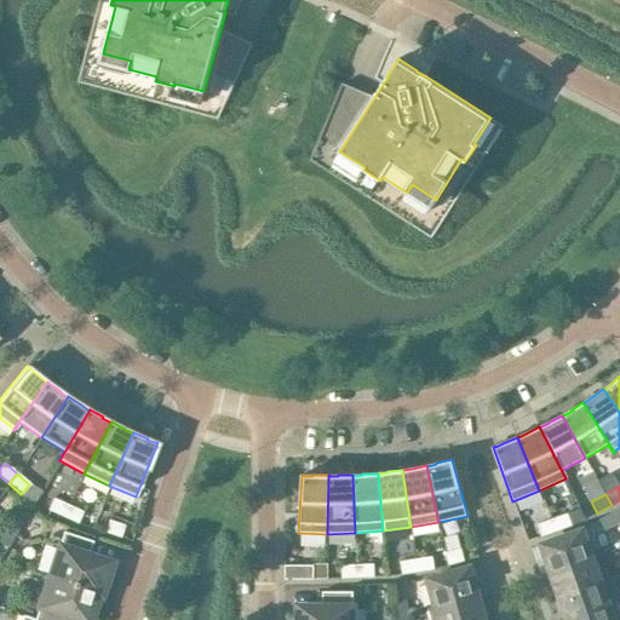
[(62,517),(67,505),(52,498),(47,510),(62,517)]
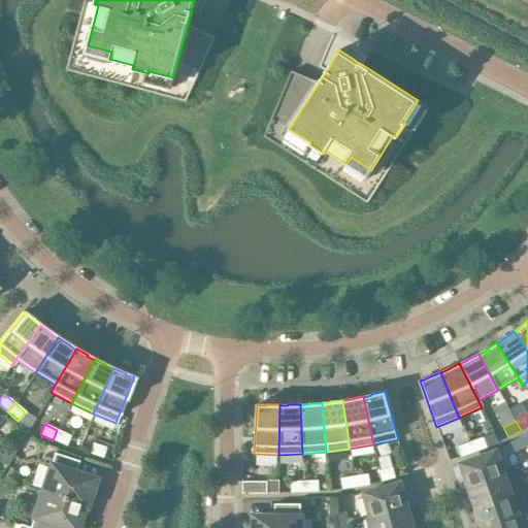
[(57,430),(53,440),(65,446),(70,436),(57,430)]
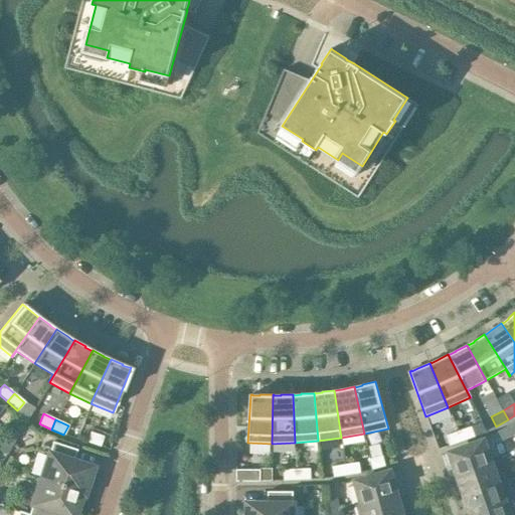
[(502,441),(514,434),(509,425),(498,432),(502,441)]
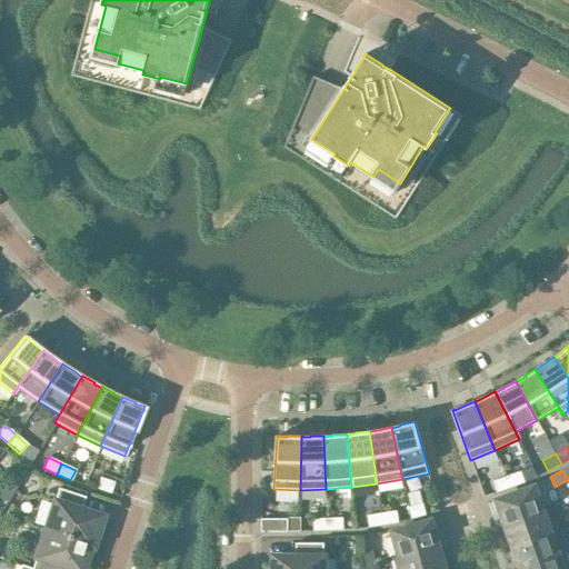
[(507,476),(510,488),(525,482),(520,471),(507,476)]
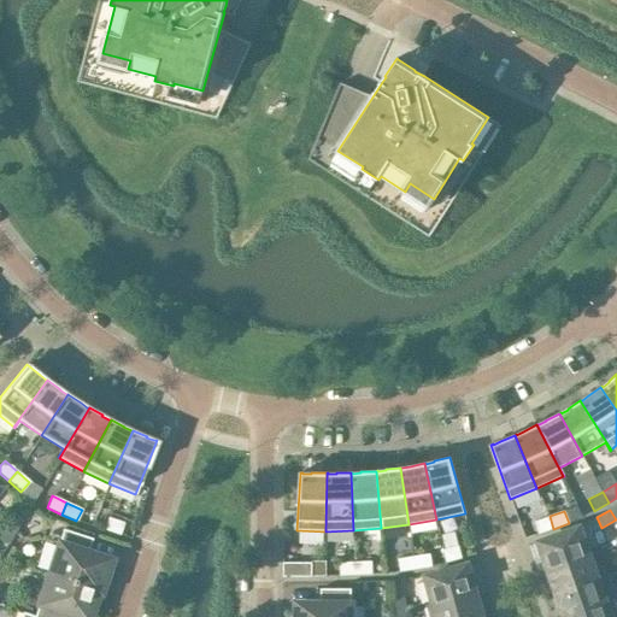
[(13,513),(6,526),(15,532),(23,518),(13,513)]
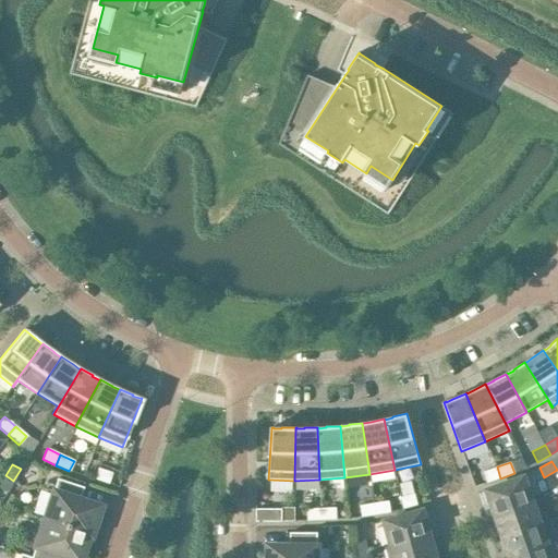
[(487,483),(500,478),(497,466),(483,472),(487,483)]
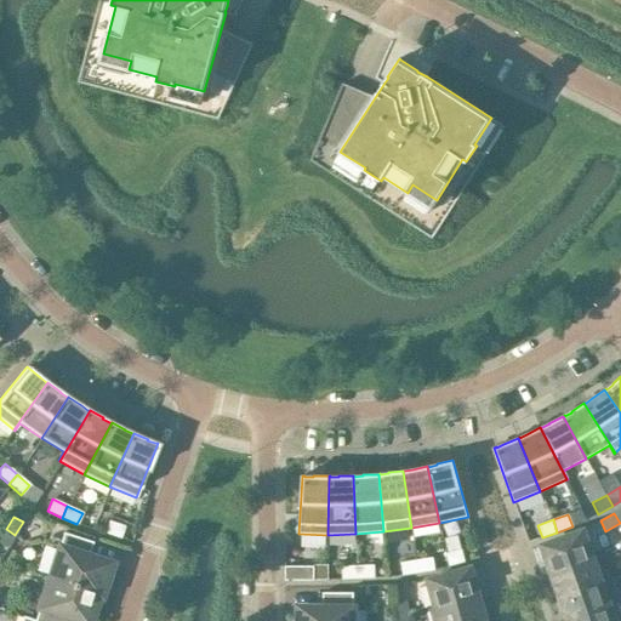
[(120,539),(124,527),(108,520),(104,534),(120,539)]
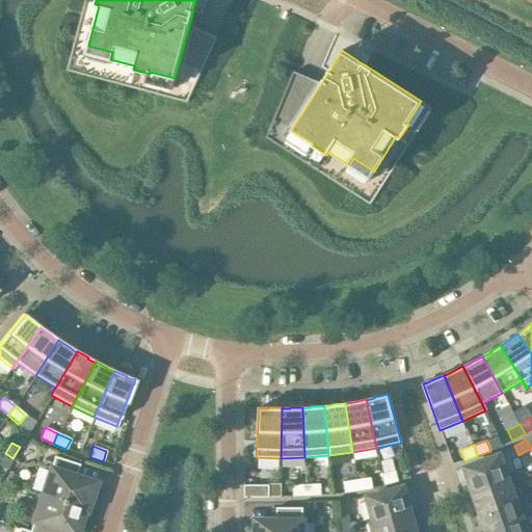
[(5,453),(0,461),(0,466),(6,470),(12,458),(5,453)]
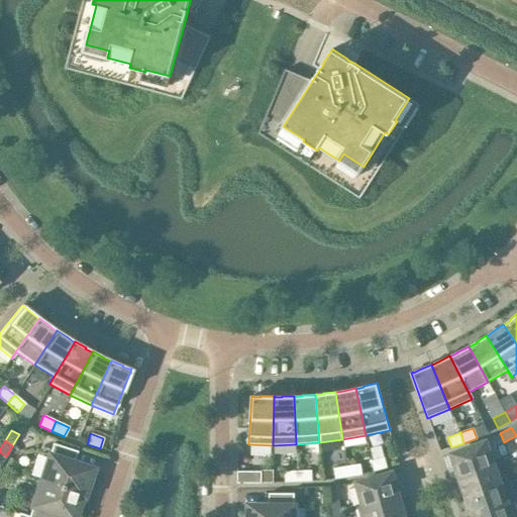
[(40,481),(83,495),(85,489),(87,490),(91,478),(89,477),(91,470),(73,463),(77,451),(52,443),(47,457),(40,481)]
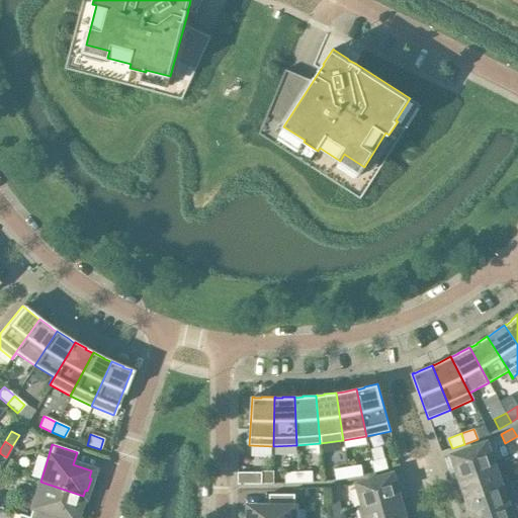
[(460,479),(494,466),(487,446),(485,446),(484,444),(454,454),(455,457),(453,458),(460,479)]
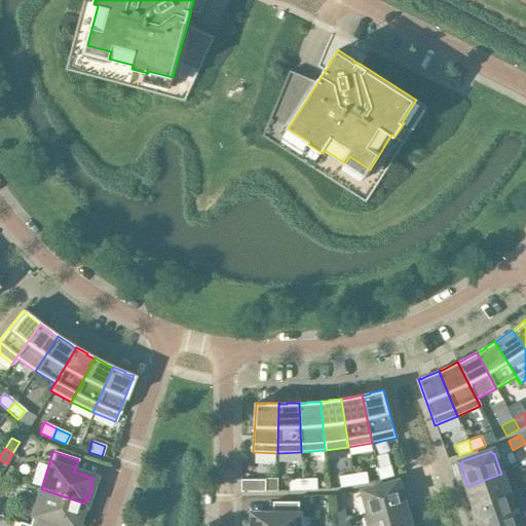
[(377,468),(380,480),(393,476),(390,465),(377,468)]
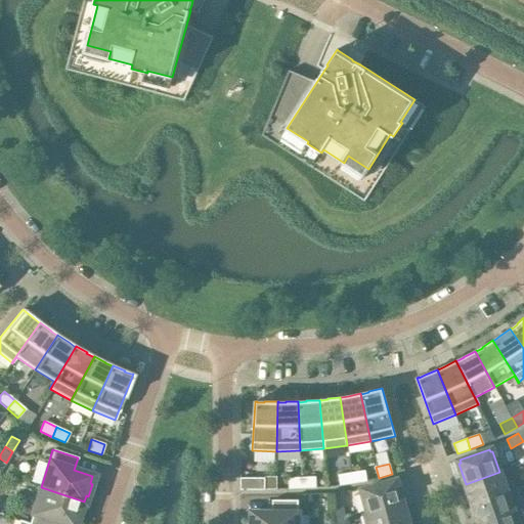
[(351,473),(353,483),(366,481),(365,471),(351,473)]
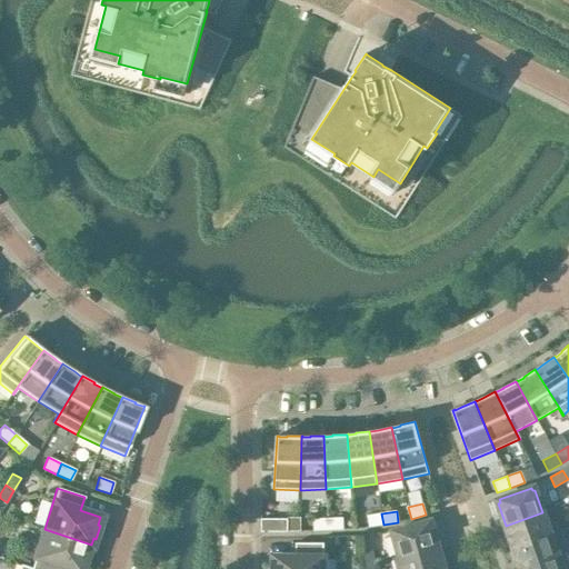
[(512,546),(560,529),(549,532),(542,512),(506,526),(512,546)]
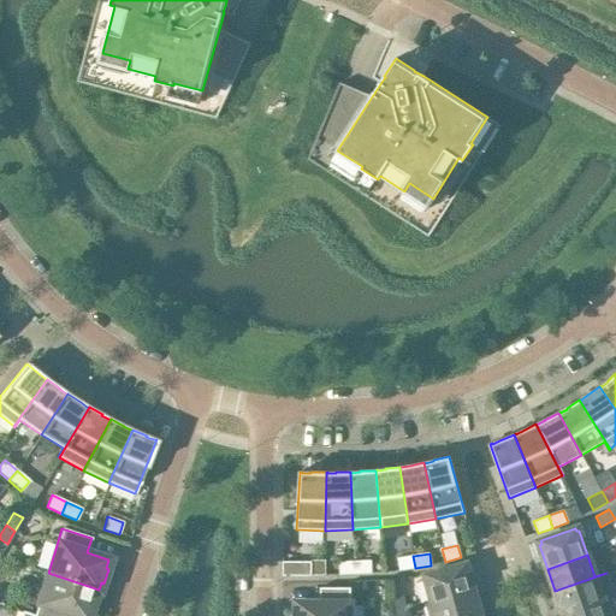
[(400,570),(415,568),(413,556),(397,558),(400,570)]
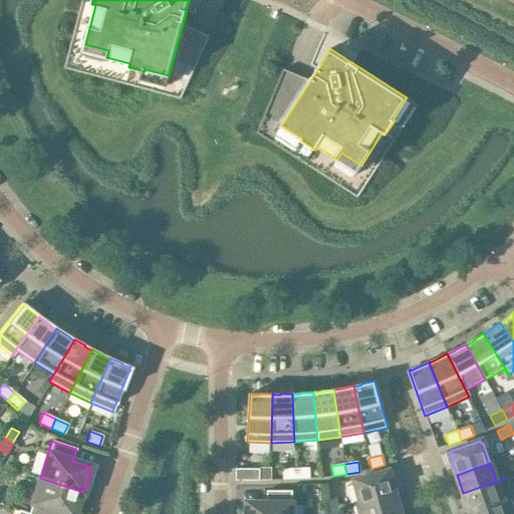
[(283,480),(296,479),(296,468),(282,469),(283,480)]
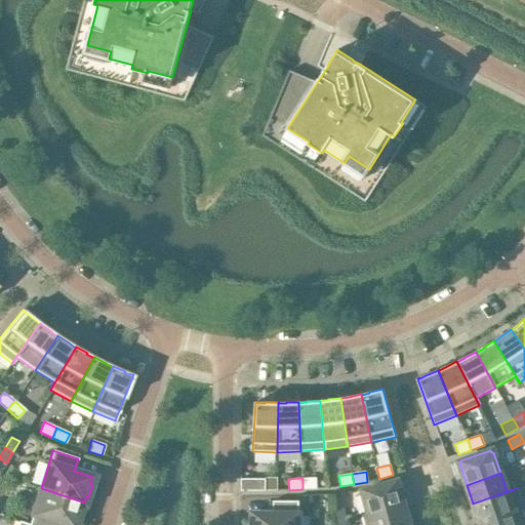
[(303,478),(303,489),(317,488),(316,478),(303,478)]
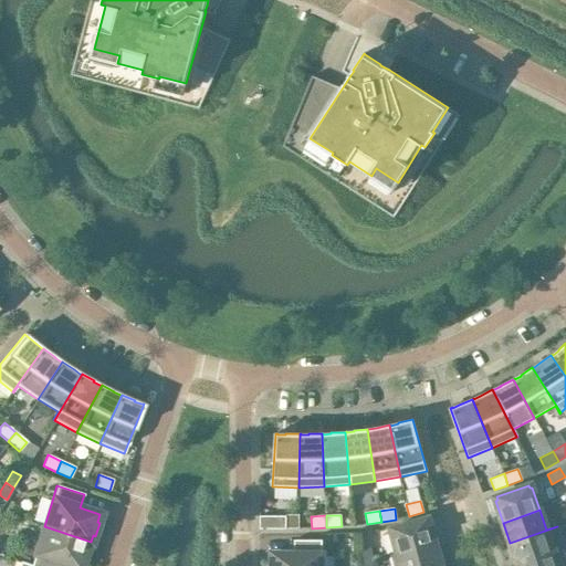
[(260,516),(260,530),(286,530),(286,516),(260,516)]
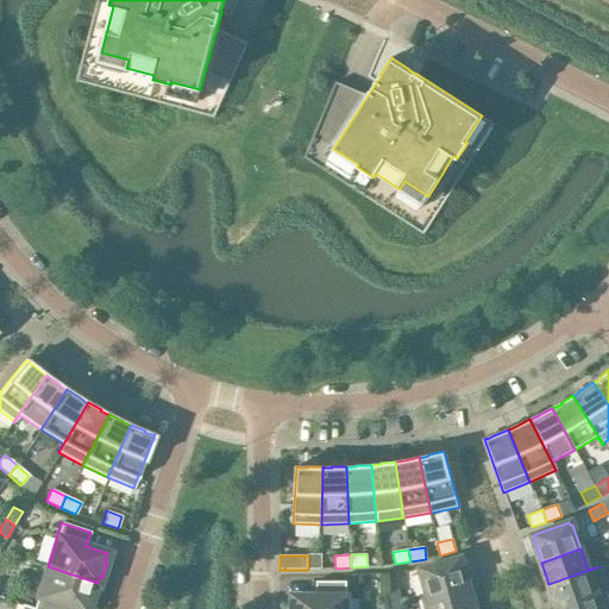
[(420,600),(469,585),(462,562),(459,562),(458,558),(422,567),(424,571),(421,572),(427,595),(419,597),(420,600)]
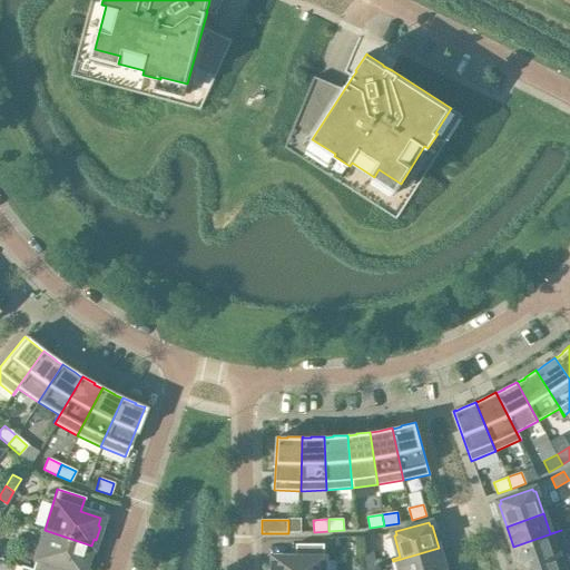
[(91,547),(91,546),(45,530),(36,557),(31,569),(20,566),(20,567),(30,569),(60,569),(61,567),(72,569),(82,569),(86,562),(84,561),(88,546),(91,547)]
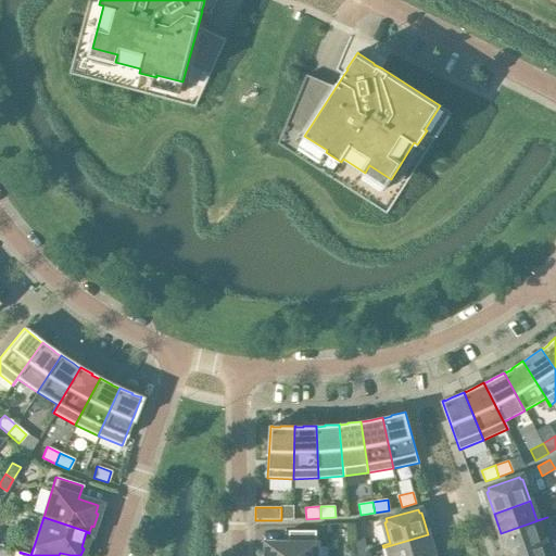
[(508,554),(555,538),(547,517),(501,533),(508,554)]
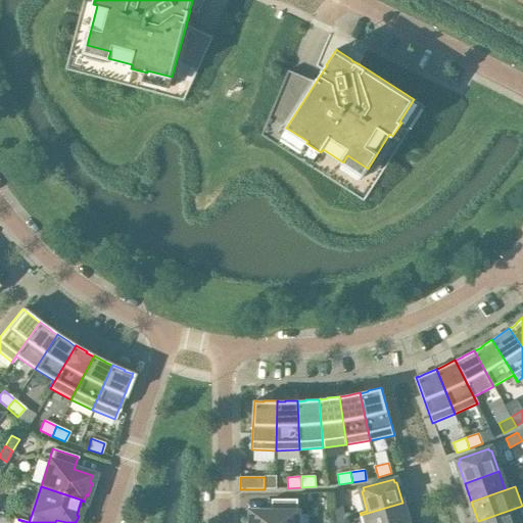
[(297,522),(297,498),(272,498),(272,512),(251,512),(251,519),(249,519),(248,522),(297,522)]
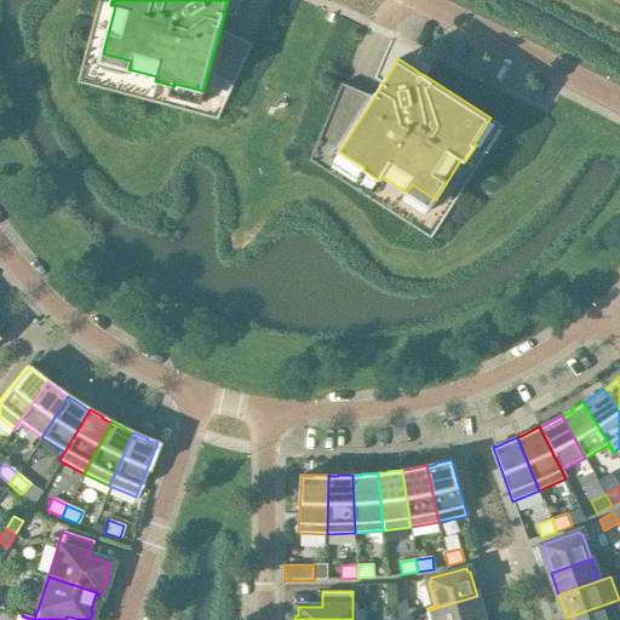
[(429,619),(480,619),(483,619),(477,596),(428,610),(429,619)]
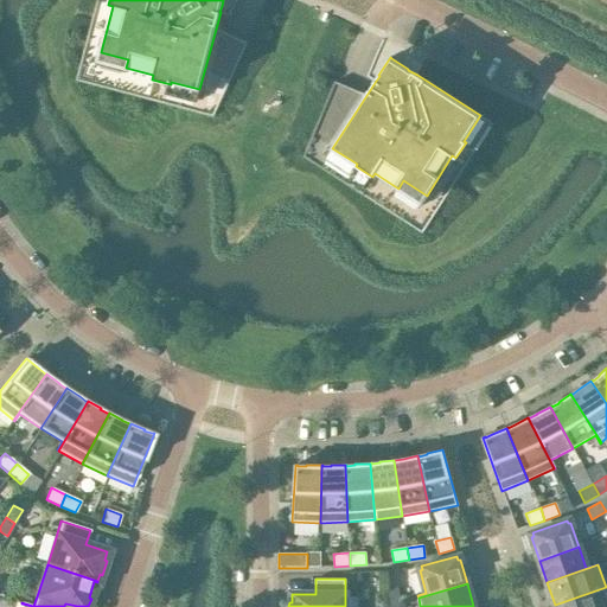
[(388,605),(400,602),(397,587),(385,588),(388,605)]
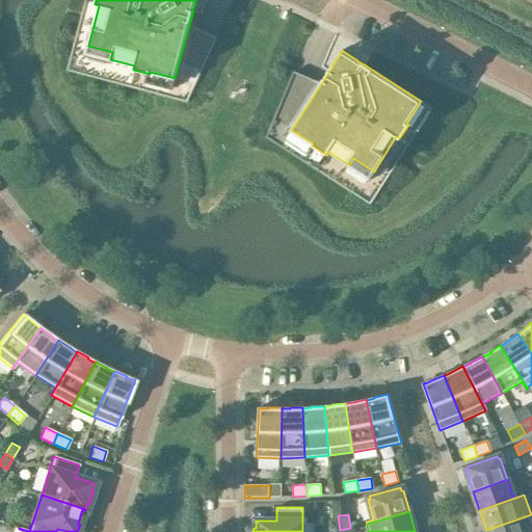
[(486,531),(531,531),(531,526),(529,516),(531,515),(531,514),(486,530),(486,531)]
